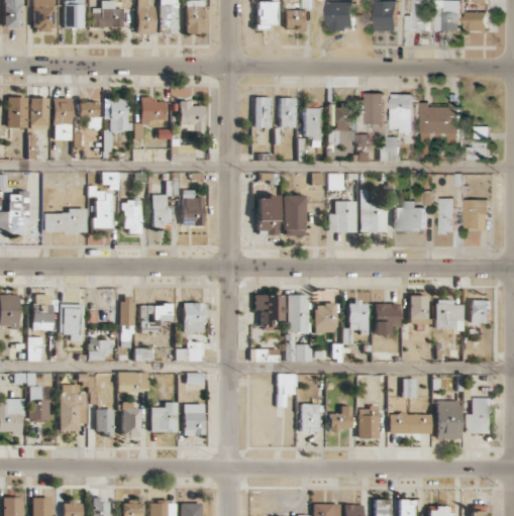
[(22,0),(5,0),(5,28),(22,28),(22,0)]
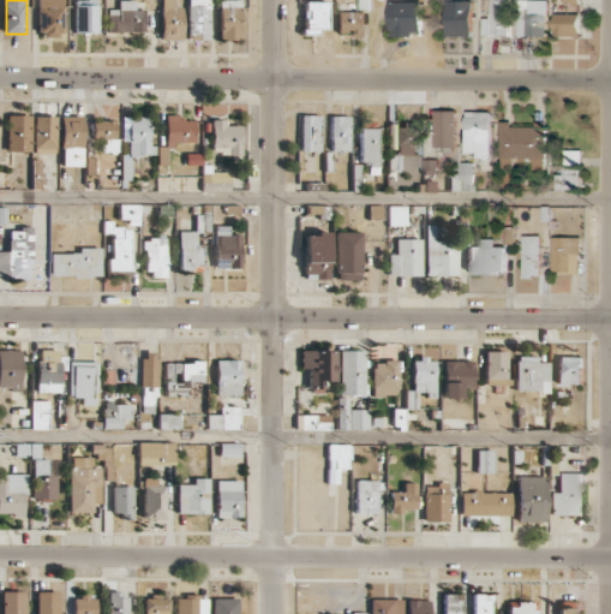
[(41,0),(42,37),(65,37),(64,0),(41,0)]
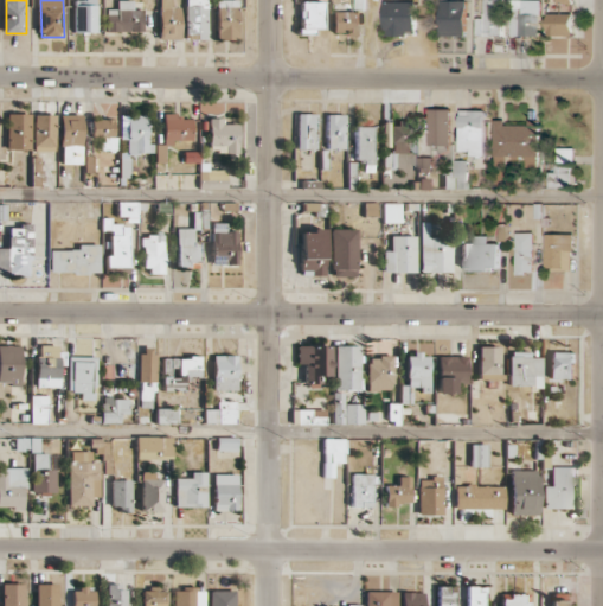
[(90,0),(77,0),(76,33),(98,34),(100,0),(90,0)]
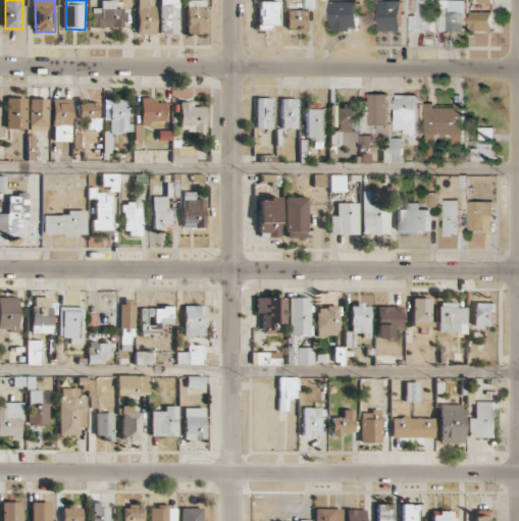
[(158,7),(151,7),(150,0),(139,0),(140,35),(158,35),(158,7)]
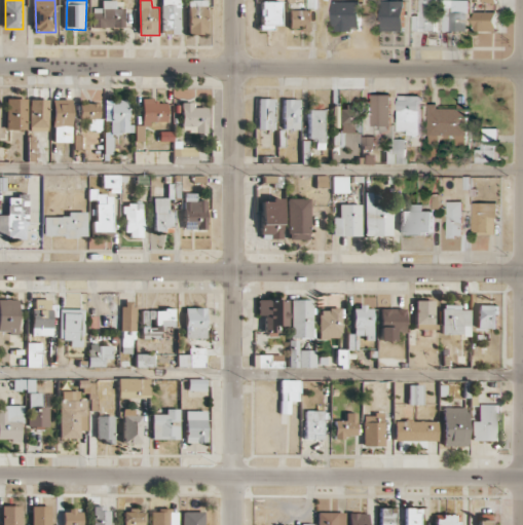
[(183,0),(164,0),(163,35),(182,36),(183,0)]
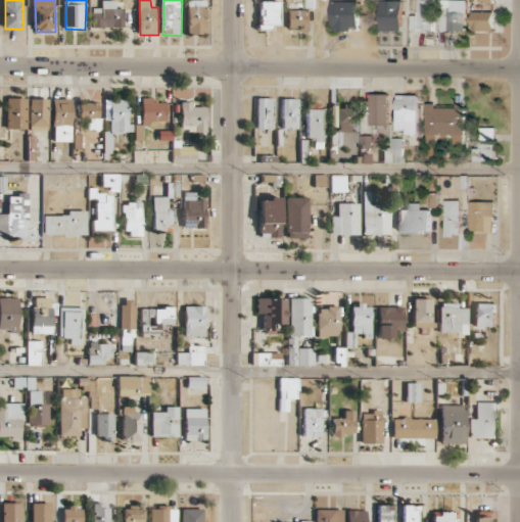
[(207,0),(190,1),(190,35),(208,35),(207,0)]
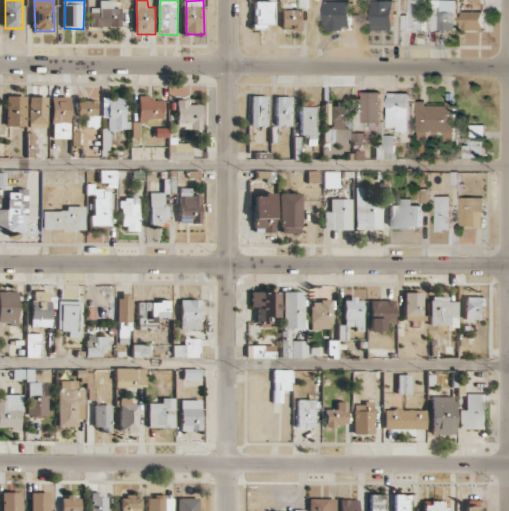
[(427,0),(410,0),(411,16),(405,16),(405,31),(427,31),(427,0)]
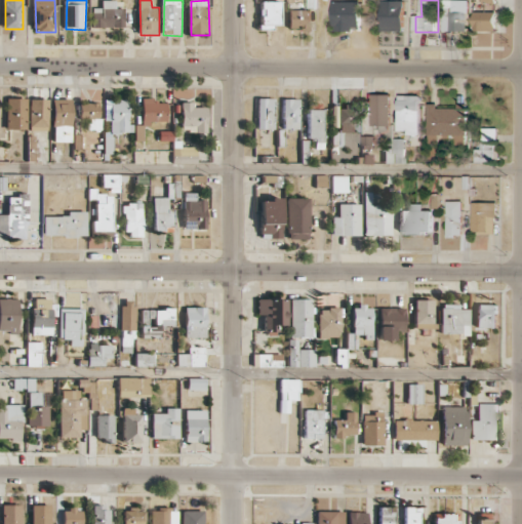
[(444,1),(444,32),(471,32),(471,0),(444,1)]
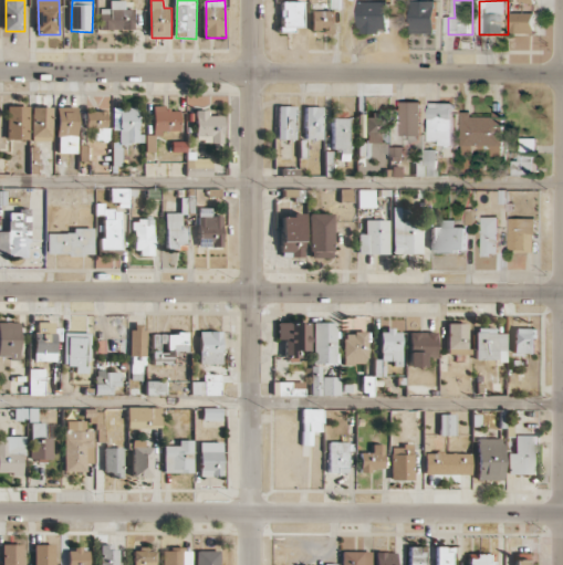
[(136,31),(136,11),(127,10),(127,1),(113,1),(112,10),(103,10),(102,30),(136,31)]
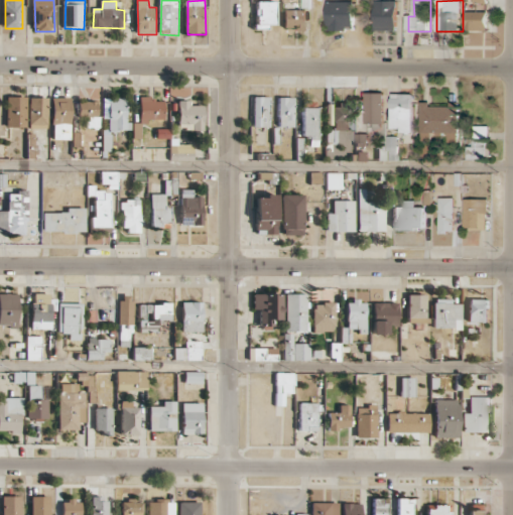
[(399,31),(399,1),(376,2),(377,31),(399,31)]
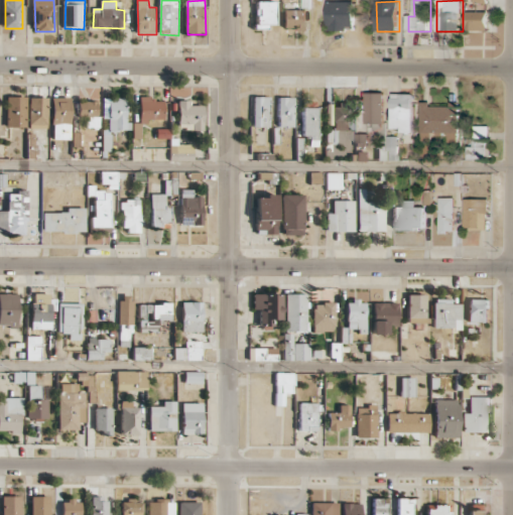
[(278,2),(258,2),(257,30),(269,30),(270,24),(277,24),(278,2)]
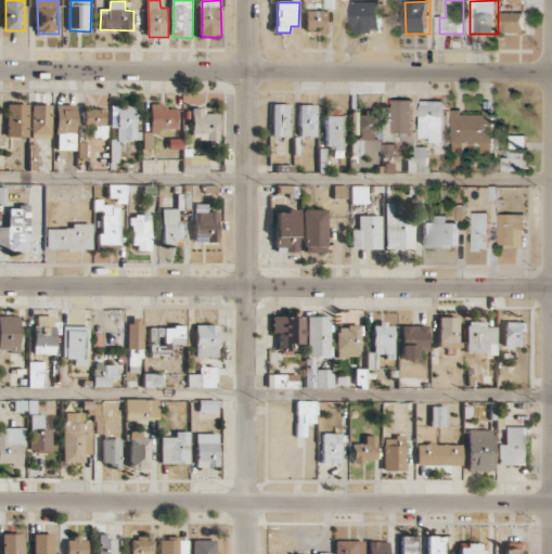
[(384,2),(355,2),(355,33),(384,34),(384,2)]
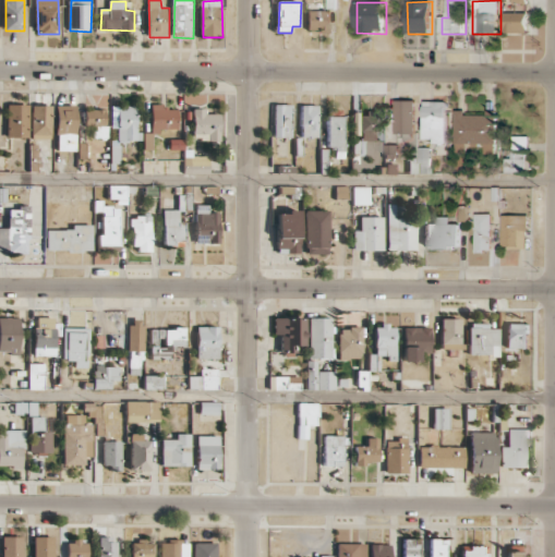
[(310,11),(309,31),(332,32),(332,12),(310,11)]
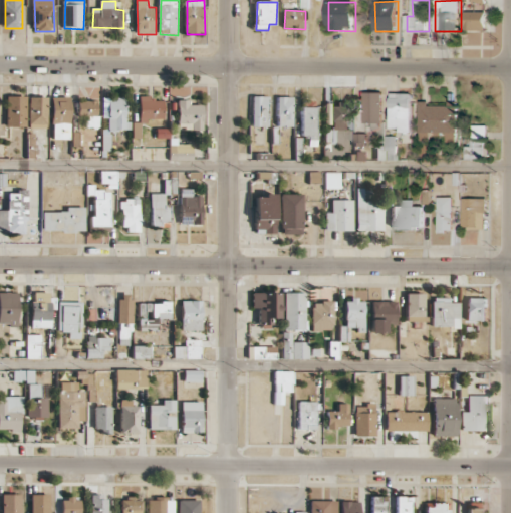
[(466,31),(487,31),(487,12),(466,12),(466,31)]
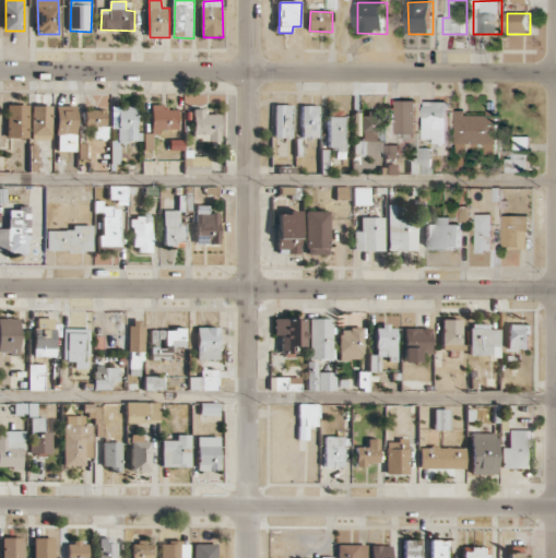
[(418,134),(420,102),(399,102),(399,134),(418,134)]
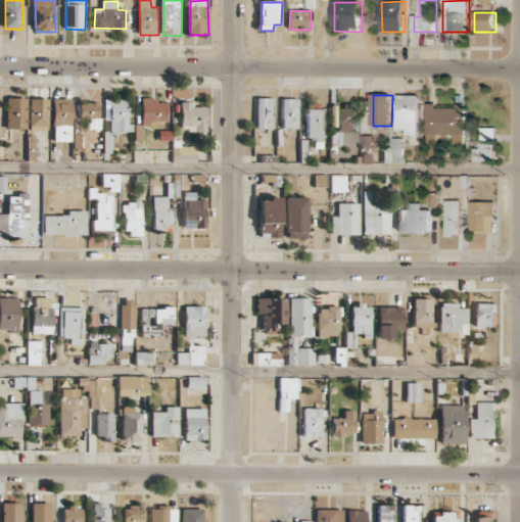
[(420,135),(421,96),(399,96),(398,131),(408,131),(408,135),(420,135)]
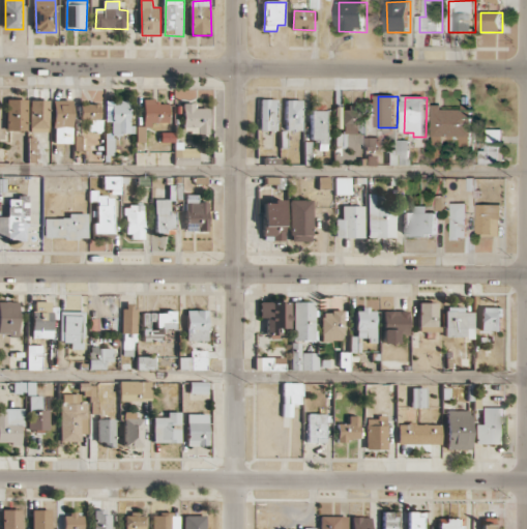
[(29,100),(9,99),(8,131),(28,131),(29,100)]
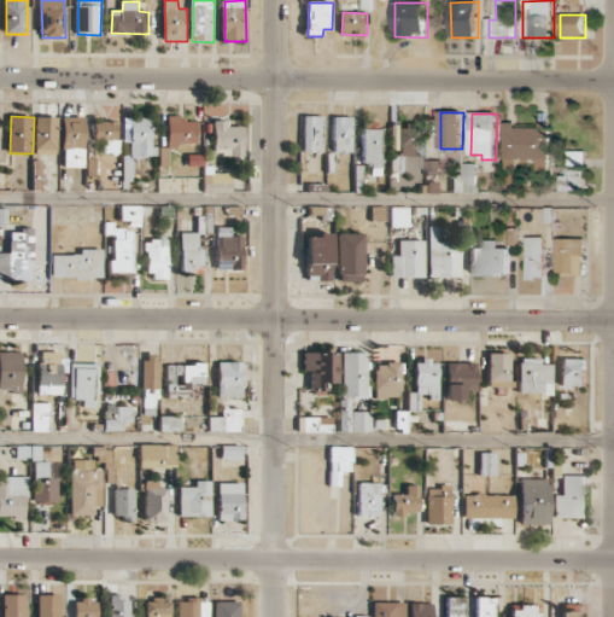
[(325,153),(326,117),(307,116),(305,153),(325,153)]
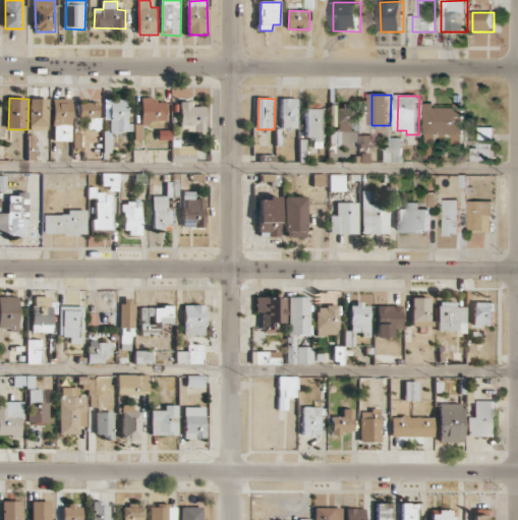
[(50,100),(32,99),(31,130),(49,130),(50,100)]
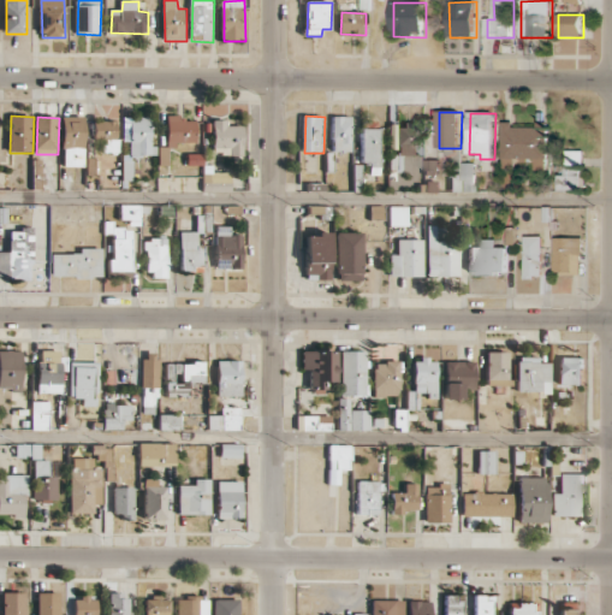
[(352,117),(334,118),(336,153),(354,153),(352,117)]
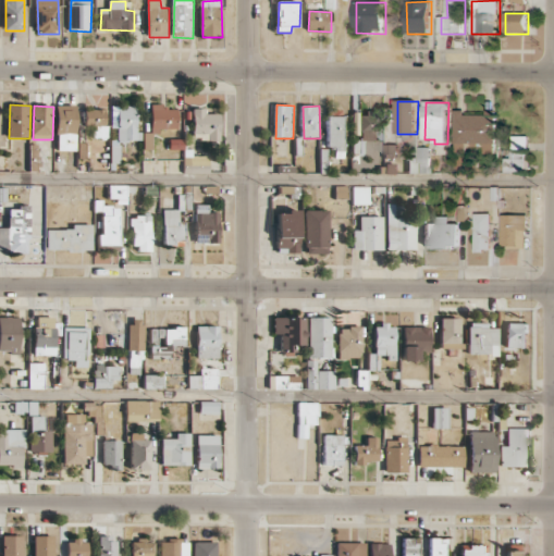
[(77,107),(59,107),(59,151),(77,151),(77,107)]
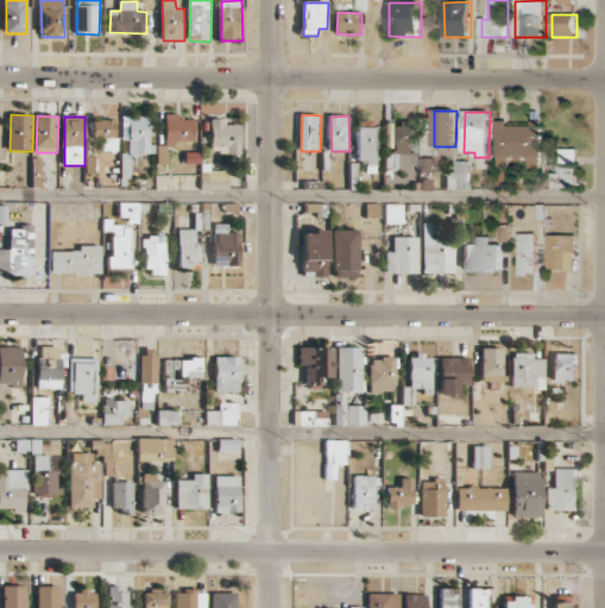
[(195,117),(166,118),(168,145),(196,144),(195,117)]
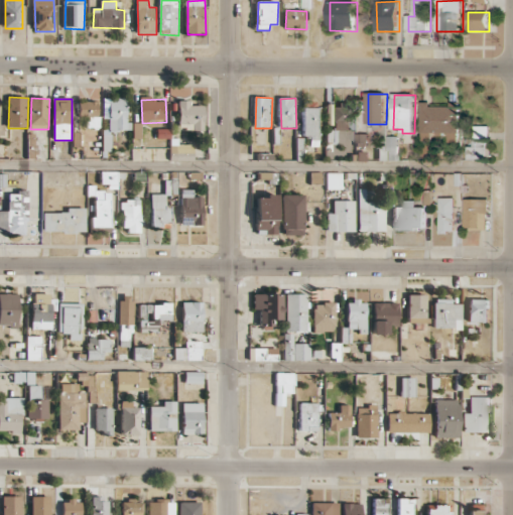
[(105,152),(113,152),(113,131),(133,131),(133,122),(128,122),(128,101),(110,101),(111,129),(105,129),(105,152)]
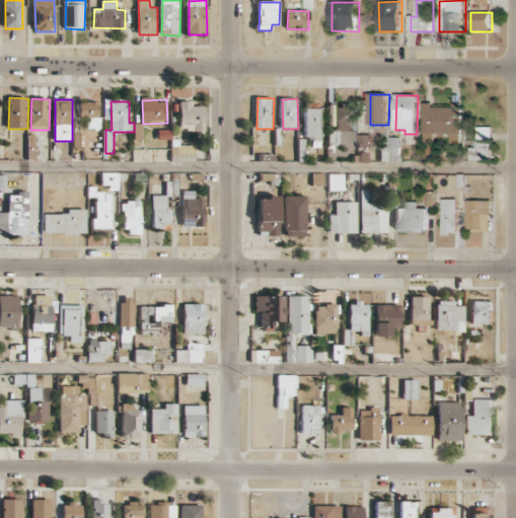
[(206,130),(206,104),(181,104),(182,131),(206,130)]
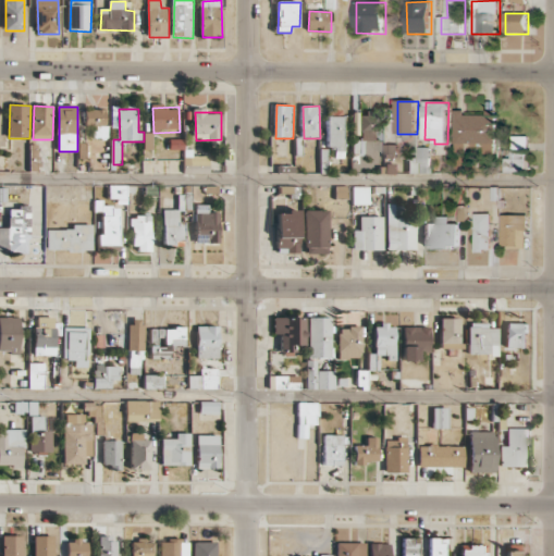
[(362,141),(382,140),(381,112),(361,113),(362,141)]
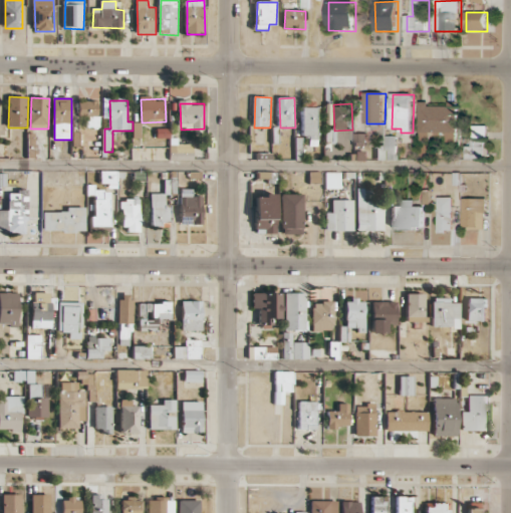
[(459,143),(460,105),(422,104),(421,136),(449,137),(449,143),(459,143)]
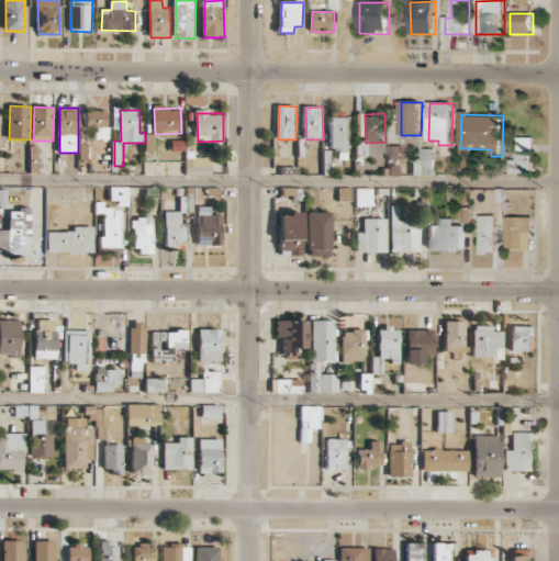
[(333,149),(341,149),(341,160),(349,160),(348,118),(332,119),(333,149)]
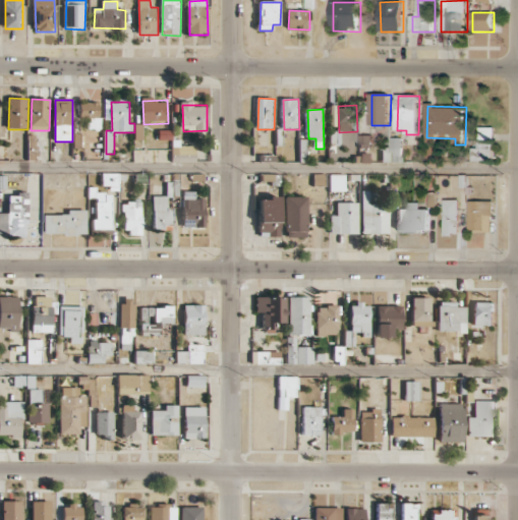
[(474,162),(495,162),(495,128),(477,128),(478,148),(474,148),(474,162)]
